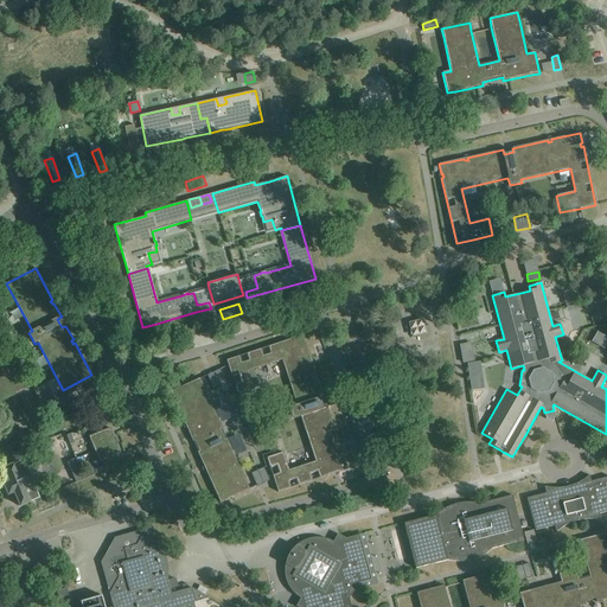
[(422,318),(409,321),(413,334),(426,331),(422,318)]
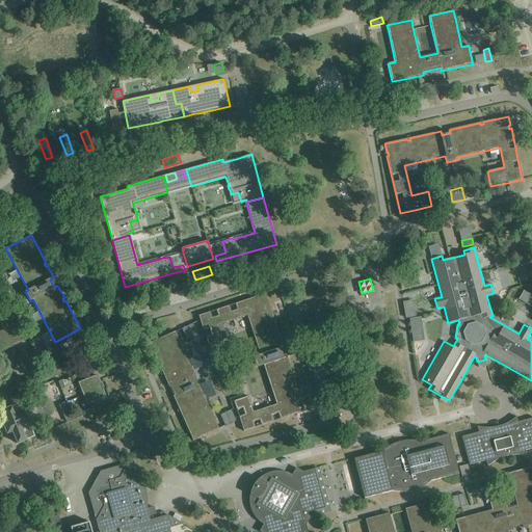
[(530,304),(531,300),(531,294),(524,290),(520,299),(530,304)]
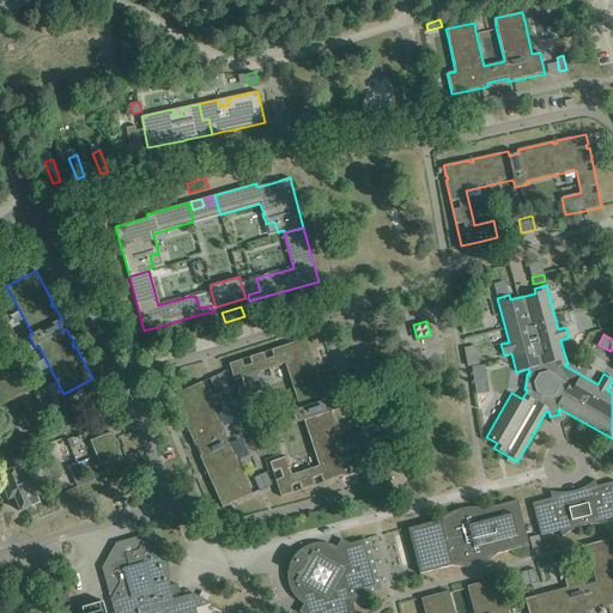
[(242,359),(229,364),(229,365),(230,369),(234,381),(240,399),(256,393),(256,392),(250,375),(271,369),(285,364),(298,405),(299,410),(292,412),(295,419),(296,424),(303,422),(319,466),(291,475),(289,469),(285,456),(269,462),(275,480),(277,484),(278,487),(280,497),(293,493),(291,486),(298,484),(301,490),(315,486),(313,479),(321,477),(323,483),(338,478),(338,477),(341,475),(341,477),(343,477),(351,474),(349,467),(343,449),(341,449),(340,445),(341,445),(331,411),(326,412),(323,402),(327,401),(316,366),(314,368),(313,364),(315,363),(307,338),(297,341),(297,344),(293,345),(293,343),(271,350),(273,357),(266,359),(263,352),(249,357),(252,364),(244,366),(242,359)]
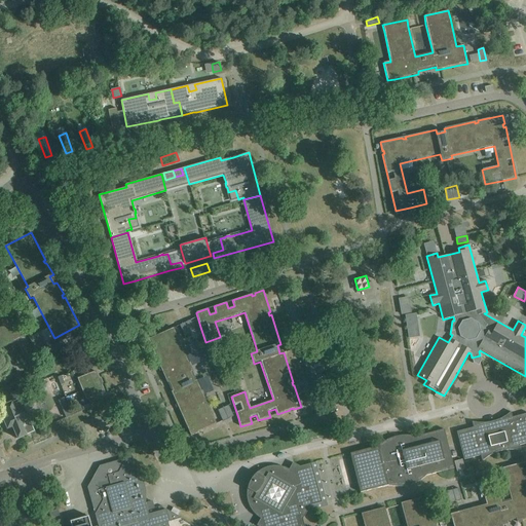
[(0,349),(16,341),(20,339),(23,337),(10,312),(6,314),(3,315),(0,316),(0,349)]
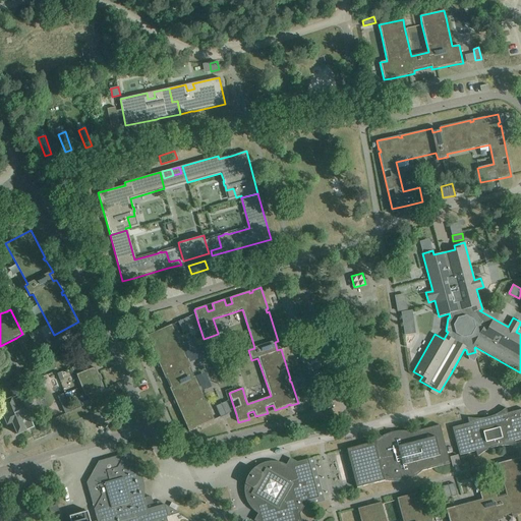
[(411,311),(400,313),(402,325),(413,323),(411,311)]
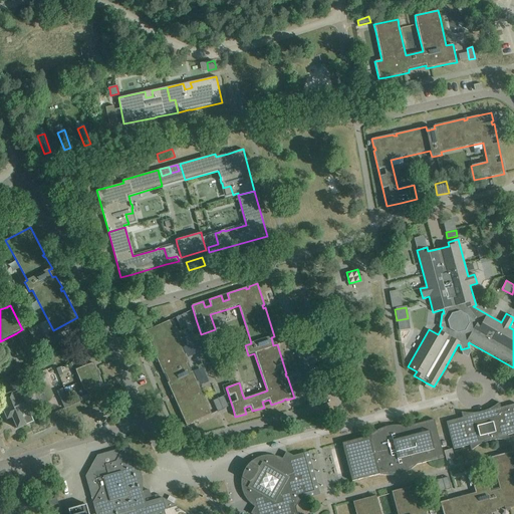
[(186,312),(175,317),(180,328),(191,323),(186,312)]
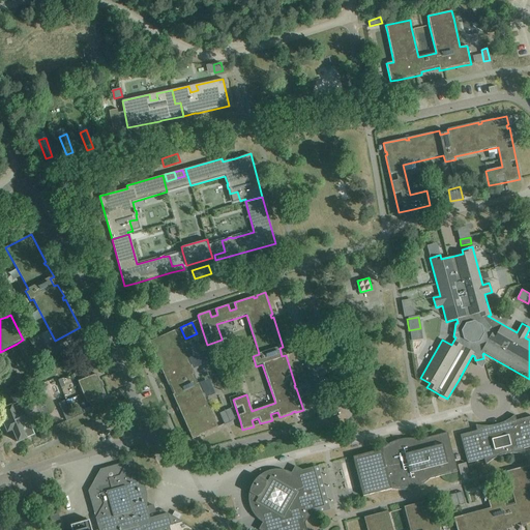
[(175,330),(148,342),(162,371),(163,370),(165,373),(163,374),(169,386),(173,394),(172,394),(178,407),(179,407),(181,409),(179,410),(192,439),(218,428),(198,383),(194,375),(195,375),(175,330)]
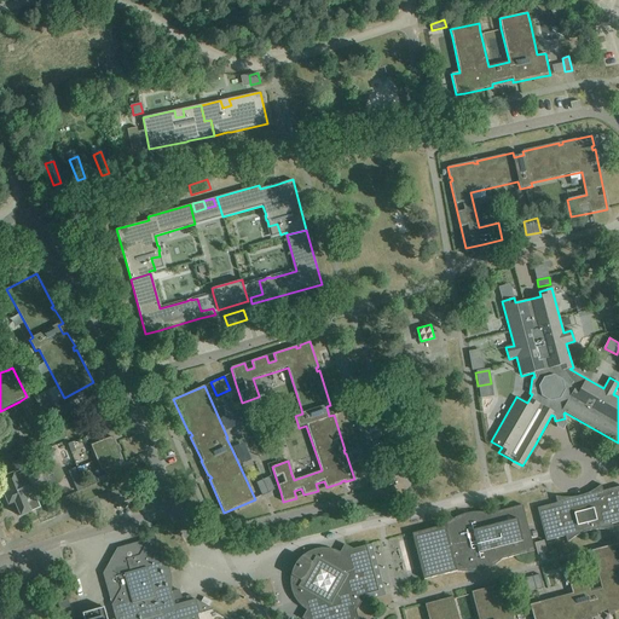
[(47,391),(34,397),(41,410),(53,403),(47,391)]
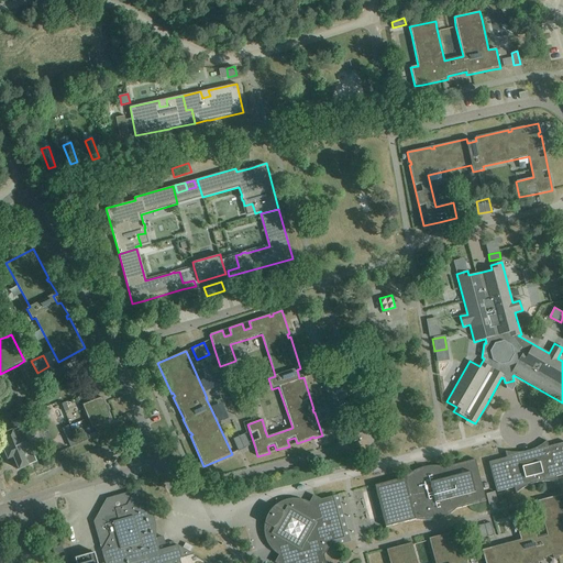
[(206,392),(216,387),(209,373),(199,377),(206,392)]
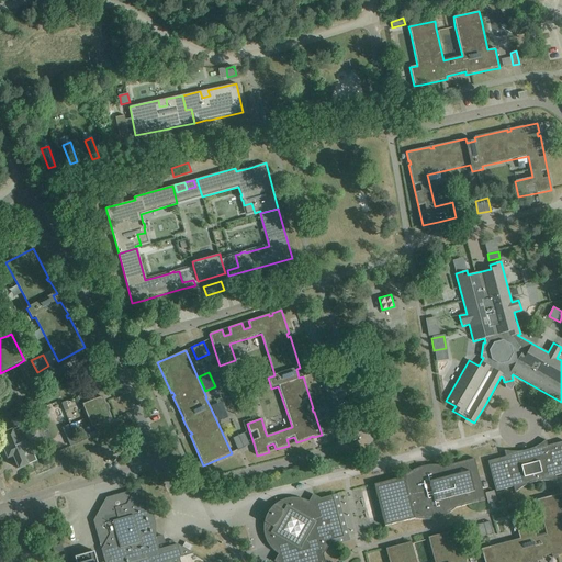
[(101,396),(82,404),(92,428),(111,420),(108,412),(107,413),(103,405),(105,405),(101,396)]
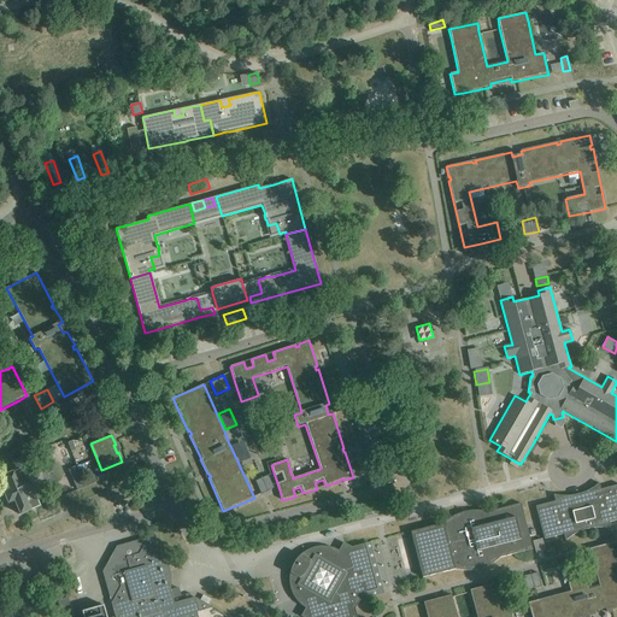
[(231,446),(240,462),(252,457),(244,440),(231,446)]
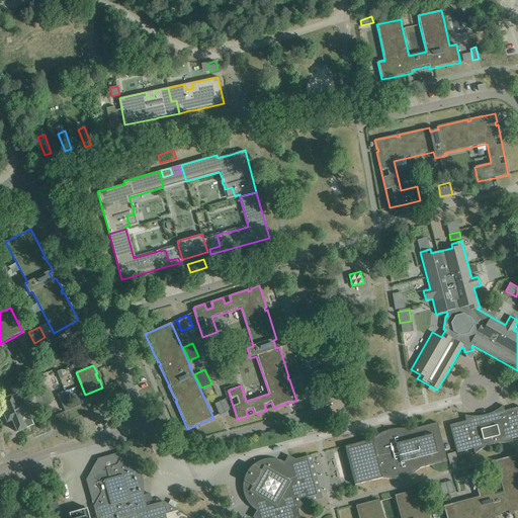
[(42,374),(35,377),(37,382),(38,385),(46,381),(45,379),(42,374)]
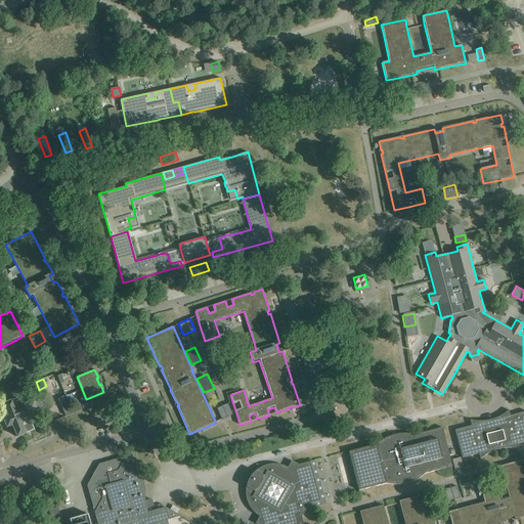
[(8,416),(3,418),(7,427),(12,425),(17,437),(34,430),(24,404),(31,402),(22,380),(7,386),(13,400),(3,404),(8,416)]
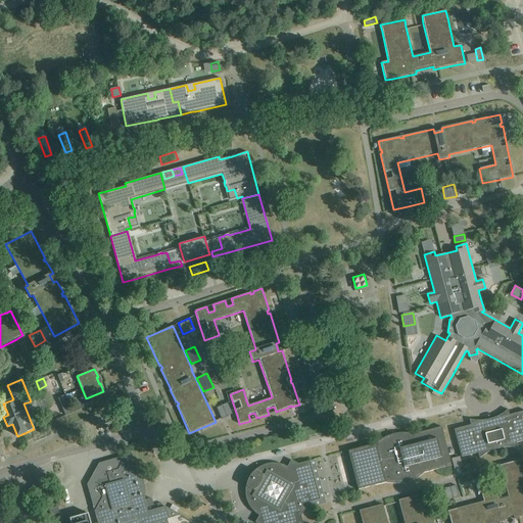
[(227,402),(217,408),(221,419),(232,414),(227,402)]
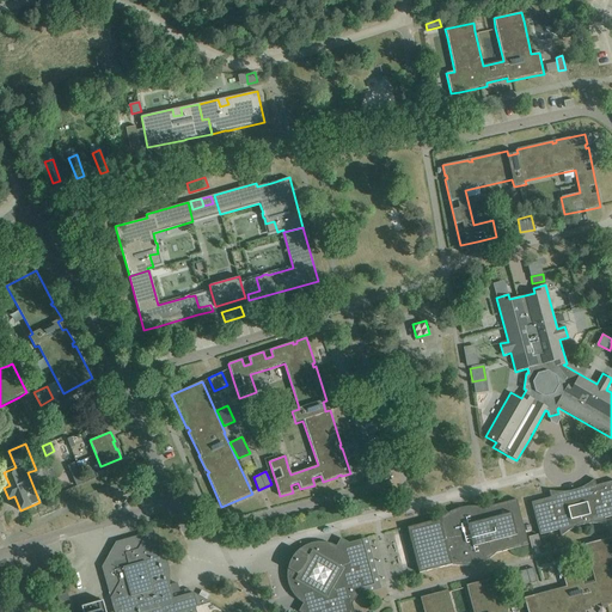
[(551,497),(531,502),(540,534),(560,530),(561,537),(567,532),(573,528),(579,526),(585,525),(592,524),(598,524),(606,525),(604,518),(605,518),(610,516),(611,515),(611,481),(595,485),(594,479),(588,484),(582,487),(576,490),(569,491),(563,491),(557,491),(549,490),(551,497)]
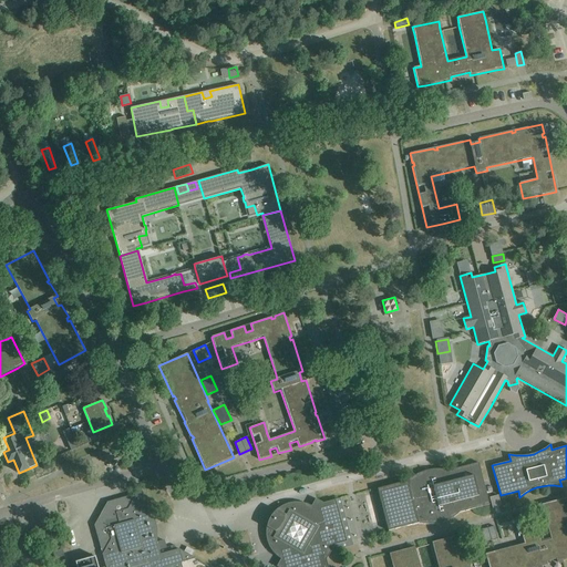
[(408,481),(378,488),(388,531),(419,523),(424,524),(431,524),(437,524),(443,523),(449,519),(454,516),(459,513),(490,505),(487,498),(478,463),(449,471),(441,470),(433,470),(426,471),(420,473),(413,476),(408,481)]
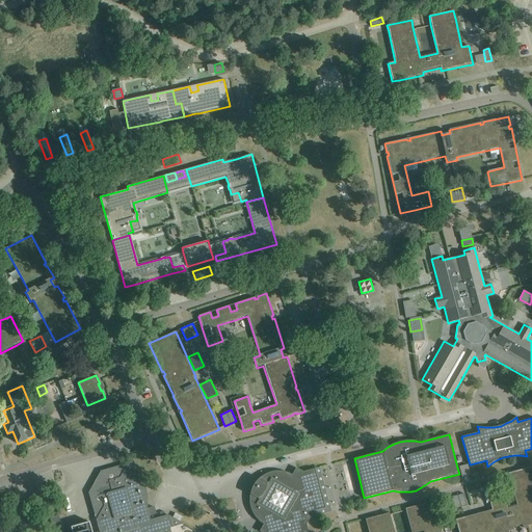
[(99,531),(91,531),(89,522),(71,528),(72,531),(170,531),(169,528),(183,525),(183,524),(167,515),(150,520),(147,509),(148,505),(148,500),(148,496),(147,491),(145,488),(144,485),(142,482),(141,479),(139,476),(137,473),(132,456),(120,477),(108,481),(111,491),(101,495),(104,506),(96,521),(99,531)]
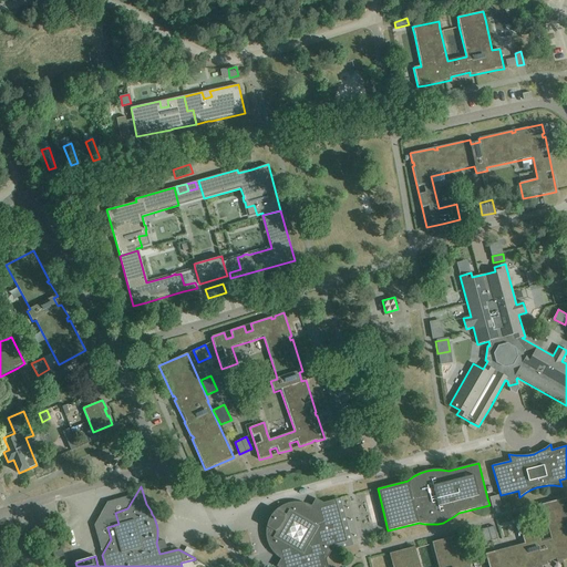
[(498,494),(490,497),(492,507),(501,505),(498,494)]
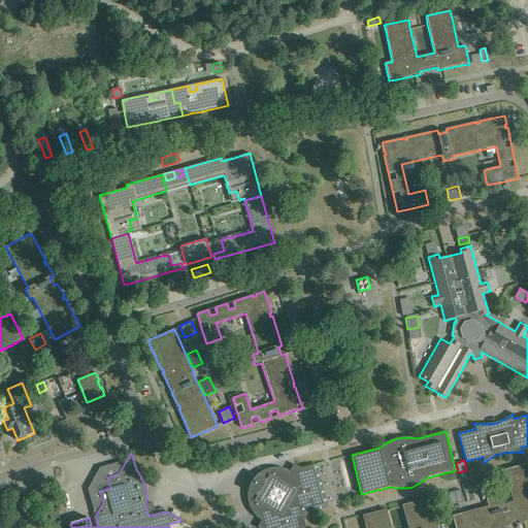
[(459,514),(452,516),(455,527),(495,527),(498,527),(501,527),(509,526),(508,523),(518,521),(522,520),(523,522),(527,521),(527,463),(504,469),(504,471),(506,477),(510,495),(513,501),(503,503),(503,502),(501,495),(486,499),(488,506),(459,514)]
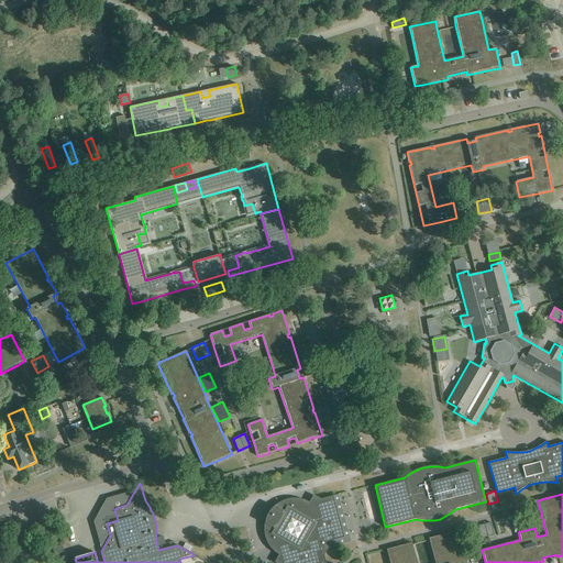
[(264,530),(264,531),(265,537),(267,542),(269,548),(274,552),(278,555),(275,562),(326,562),(323,555),(327,551),(330,545),(332,541),(344,538),(333,496),(321,499),(313,495),(307,500),(298,499),(291,498),(286,499),(280,501),(275,505),(272,509),(271,510),(269,511),(266,516),(266,518),(265,519),(264,525),(264,530)]
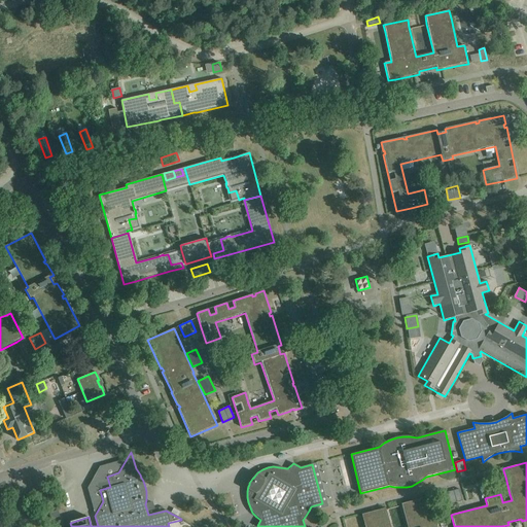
[(459,489),(447,492),(451,504),(462,501),(459,489)]
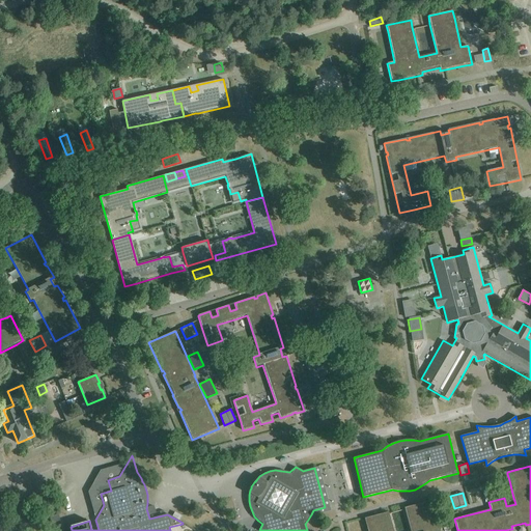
[(393,530),(388,512),(364,519),(367,530),(440,530),(431,500),(404,508),(410,530),(393,530)]
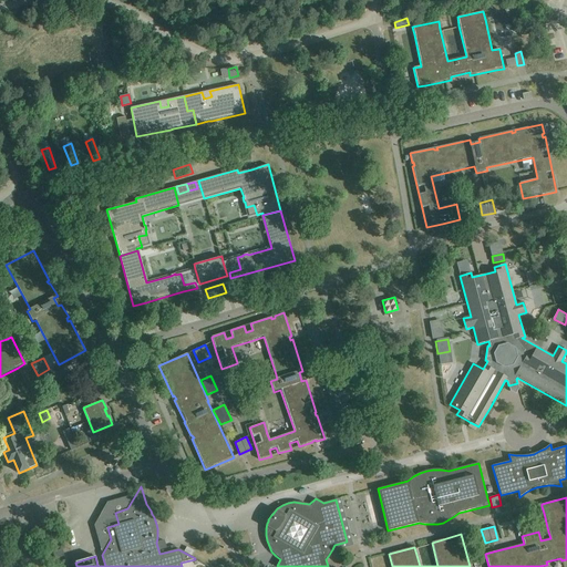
[(422,555),(430,553),(428,545),(420,547),(422,555)]
